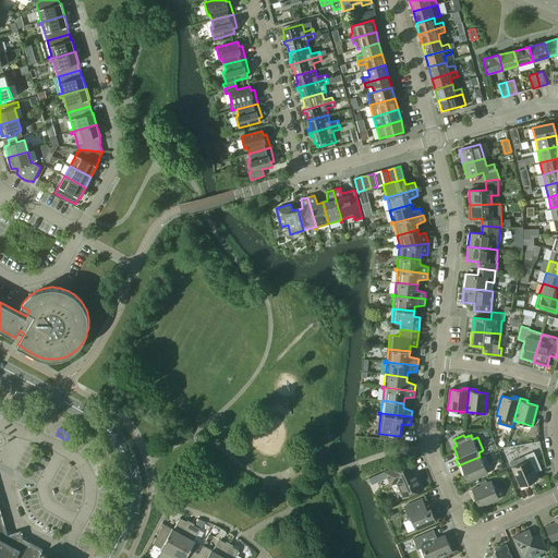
[(509,462),(521,489),(528,486),(526,484),(537,480),(534,473),(541,470),(533,451),(509,462)]
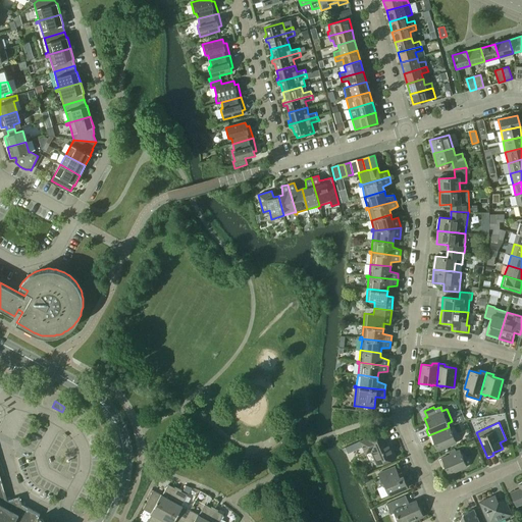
[(433,440),(438,451),(456,442),(451,432),(452,431),(452,430),(451,430),(449,427),(428,435),(431,441),(433,440)]
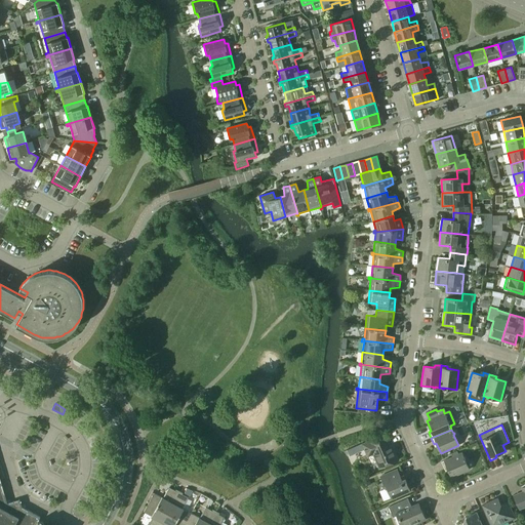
[(373,453),(379,468),(397,460),(393,450),(391,451),(384,435),(363,444),(367,455),(373,453)]
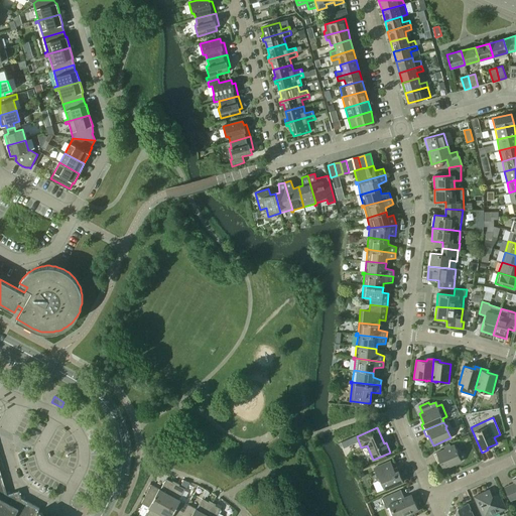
[(444,449),(433,454),(435,457),(435,458),(436,460),(438,459),(443,469),(461,462),(457,450),(457,448),(456,449),(454,445),(450,446),(448,442),(442,445),(444,449)]
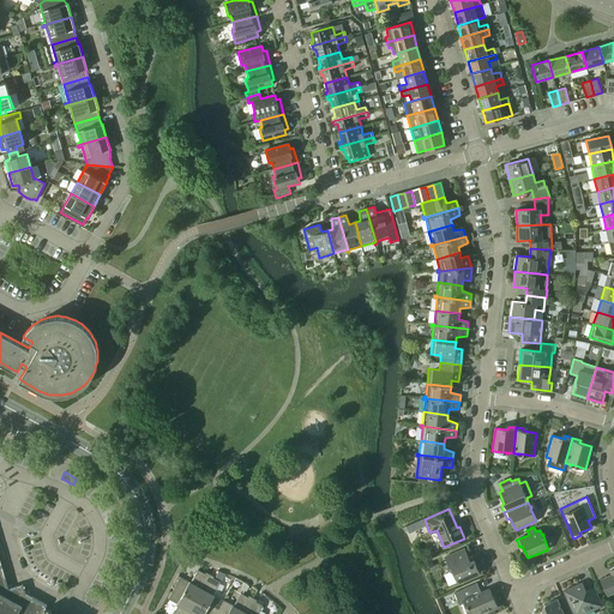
[(452,571),(458,583),(479,573),(473,560),(469,561),(464,549),(445,558),(451,571),(452,571)]
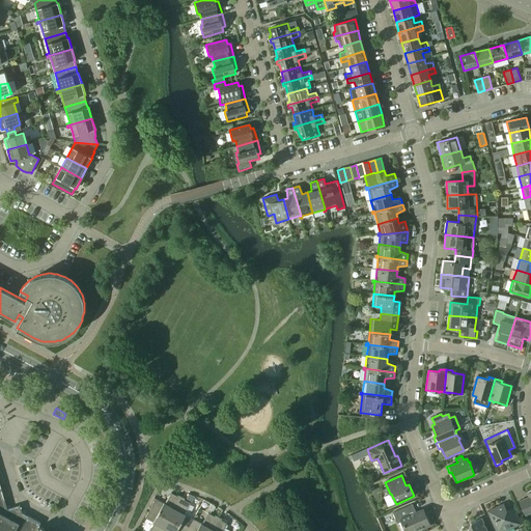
[(0,530),(35,530),(38,527),(40,523),(33,519),(22,512),(20,505),(7,509),(0,484),(0,530)]
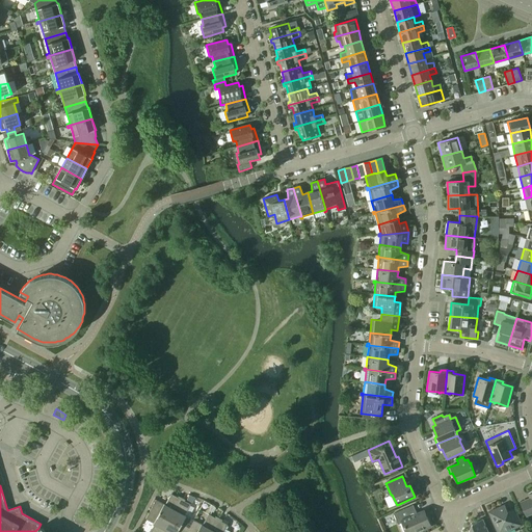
[(521,503),(526,515),(531,512),(531,493),(529,495),(531,498),(521,503)]
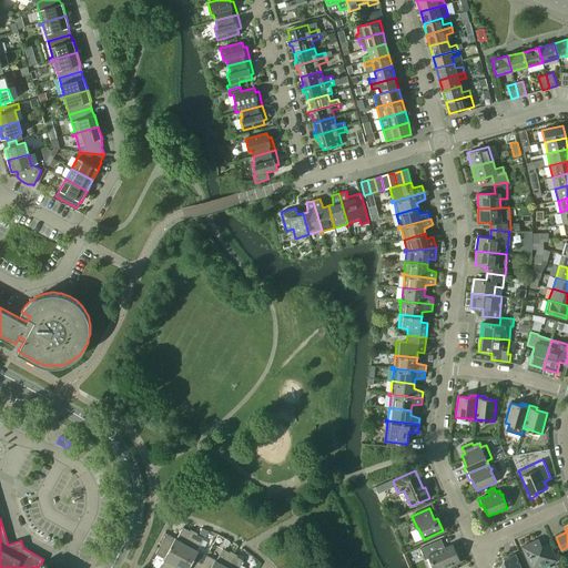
[(161,544),(181,555),(193,533),(183,527),(176,539),(166,534),(161,544)]
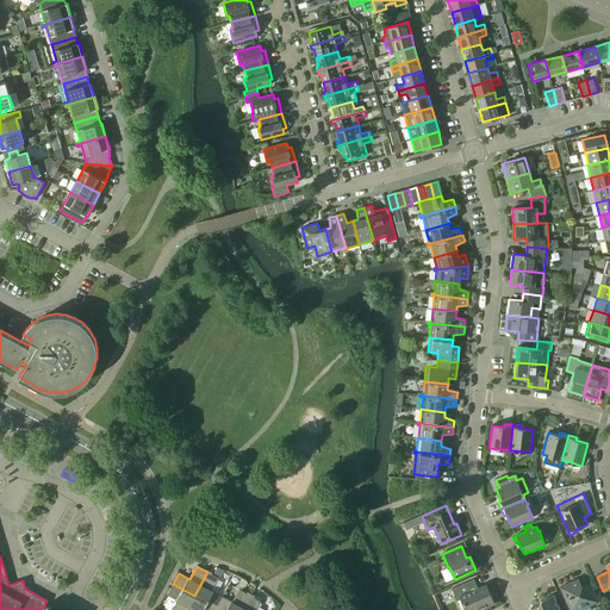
[(194,596),(216,608),(222,596),(212,591),(218,578),(207,572),(194,596)]
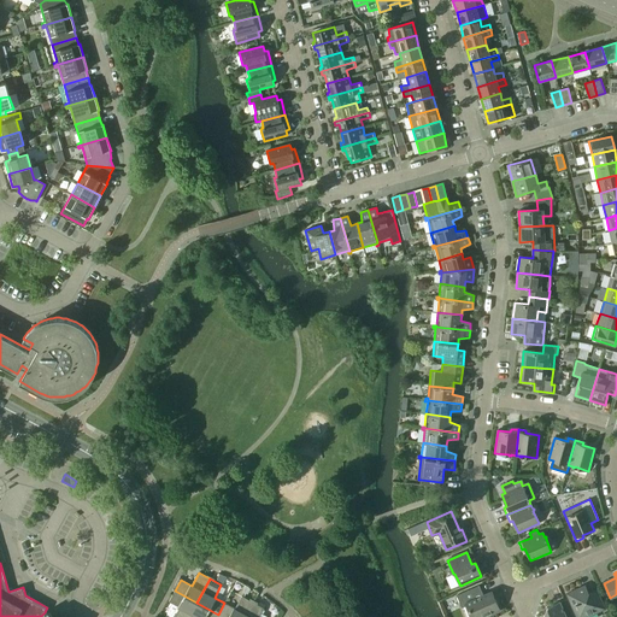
[(485,616),(500,611),(495,599),(494,600),(491,592),(483,595),(479,586),(456,595),(462,607),(466,606),(470,616),(485,616)]
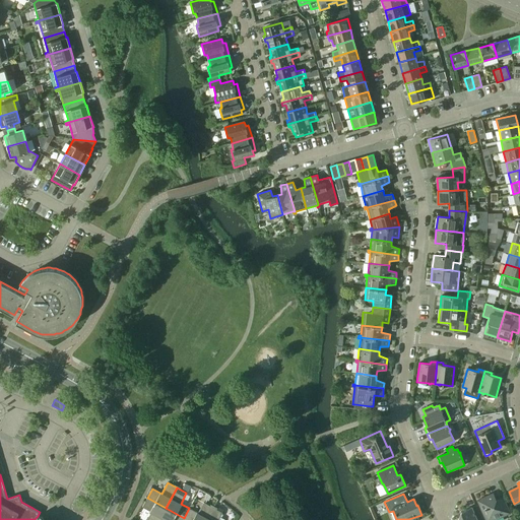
[(477,501),(485,519),(493,519),(509,513),(503,498),(502,498),(497,501),(495,500),(493,495),(493,494),(477,501)]
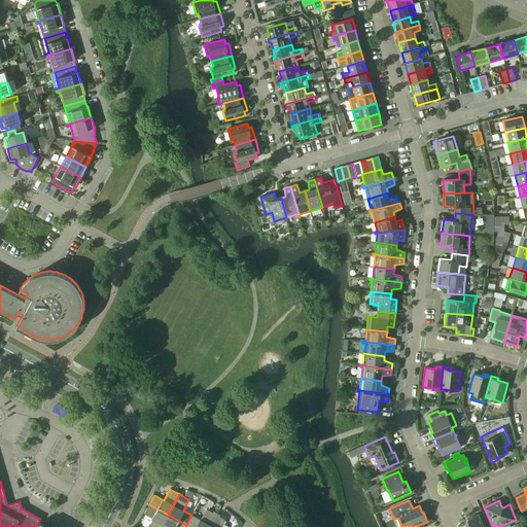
[(161,526),(168,515),(149,504),(144,514),(153,519),(148,526),(161,526)]
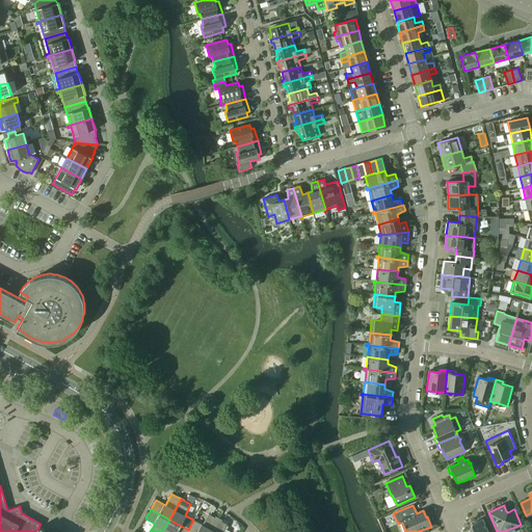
[(222,512),(218,520),(223,523),(228,514),(222,512)]
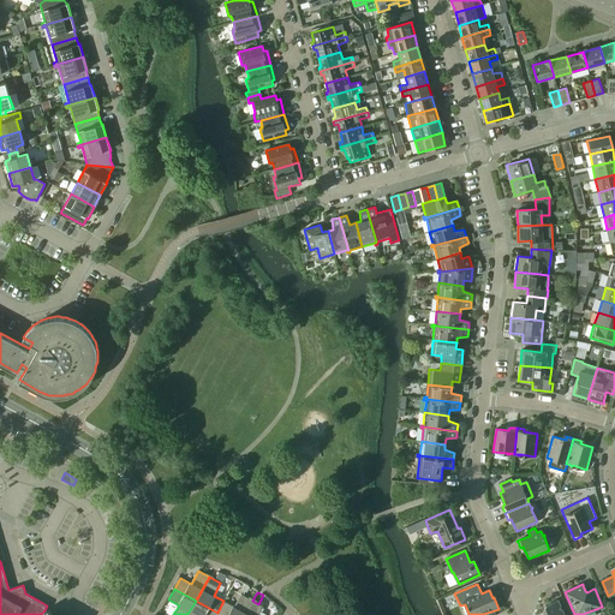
[(218,613),(222,614),(244,614),(252,601),(242,595),(234,607),(224,601),(218,613)]
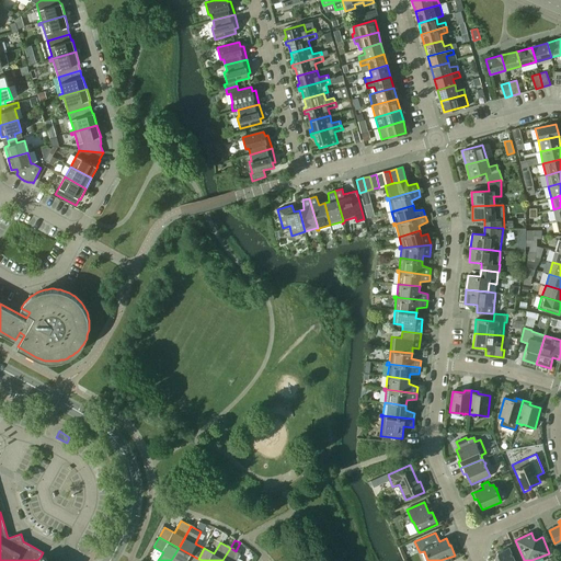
[(196,560),(198,559),(179,548),(171,560),(196,560)]
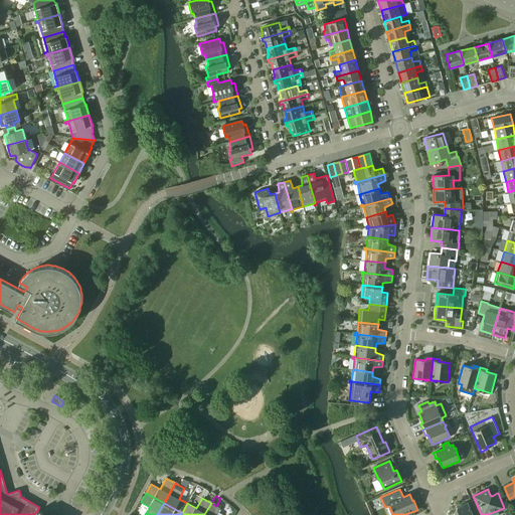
[(211,503),(204,514),(216,514),(220,508),(216,506),(211,503)]
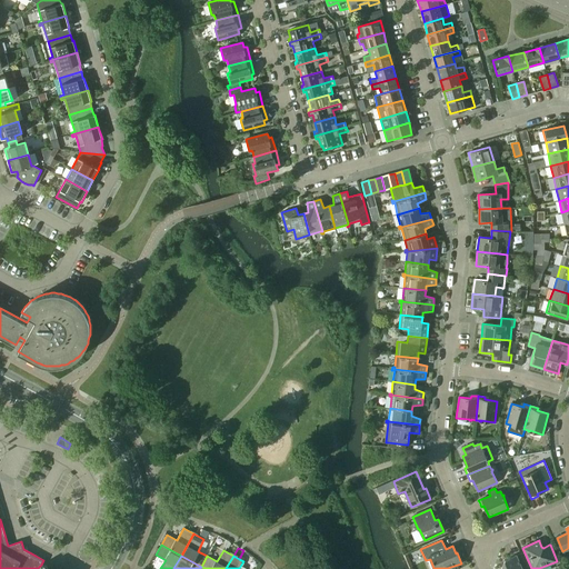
[(500,568),(521,568),(516,556),(505,560),(500,568)]
